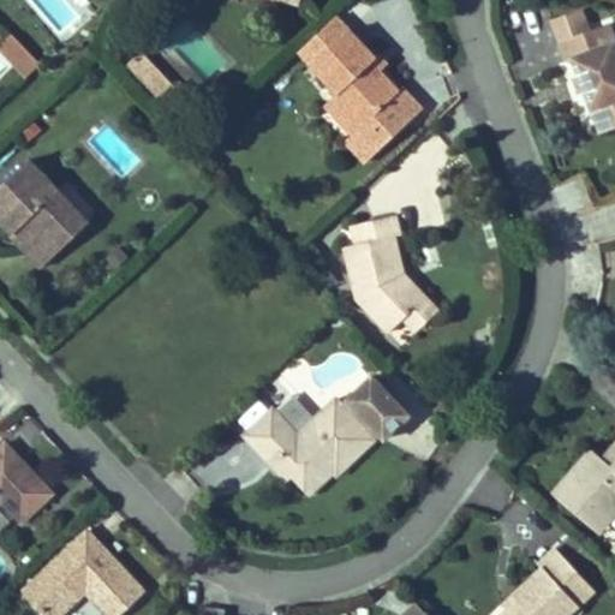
[(589,30),(581,11),(554,22),(561,41),(589,30)]
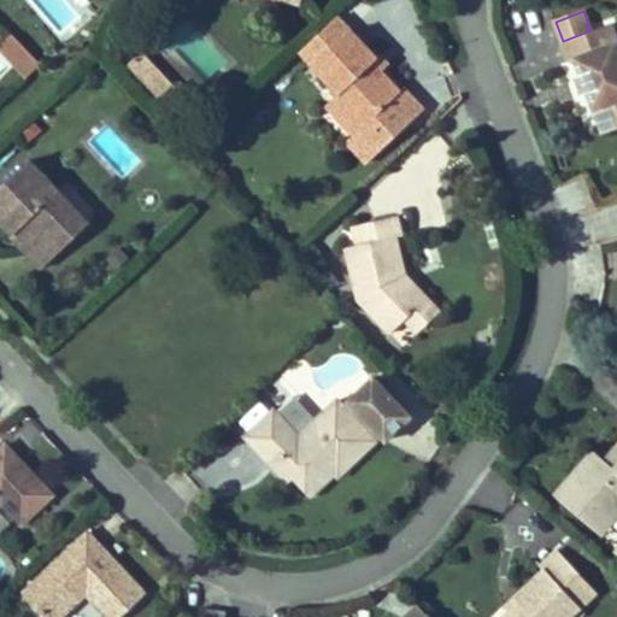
[(313,65),(351,29),(339,16),(300,52),(313,65)]
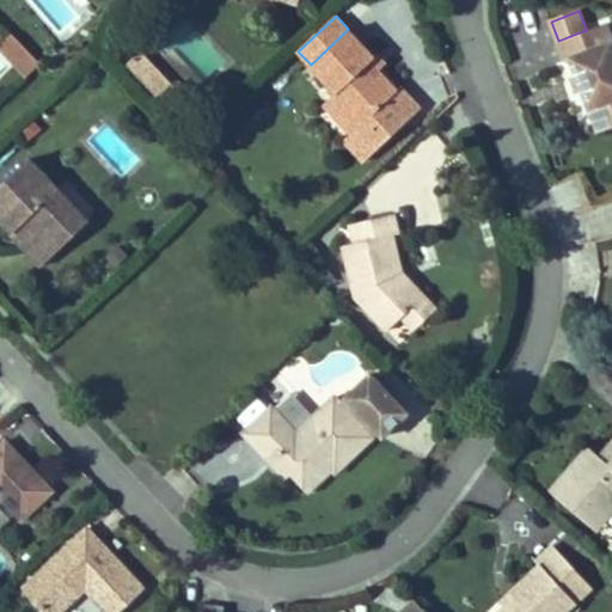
[(611,98),(611,38),(606,23),(586,30),(558,41),(565,60),(571,59),(579,78),(582,87),(589,108),(611,98)]
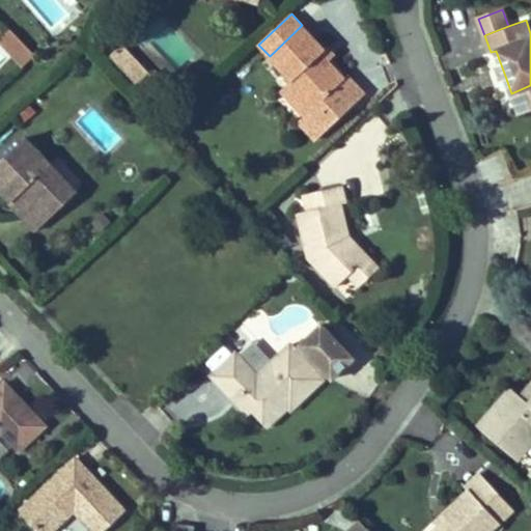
[(365,94),(347,76),(344,78),(329,61),(320,53),(325,49),(302,25),(270,56),(291,80),(287,85),(311,110),(314,106),(332,124),(365,94)]
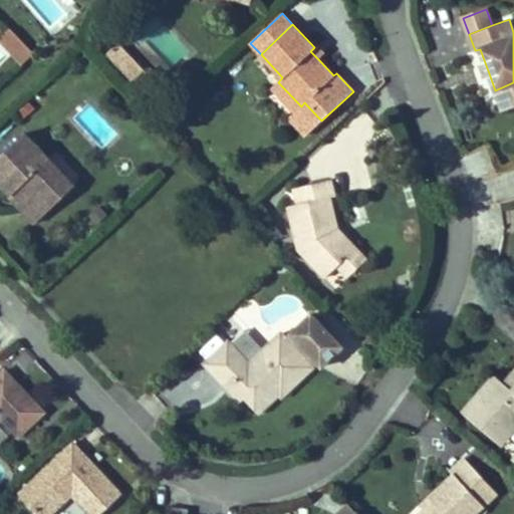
[(22,40),(10,28),(0,37),(12,50),(22,40)]
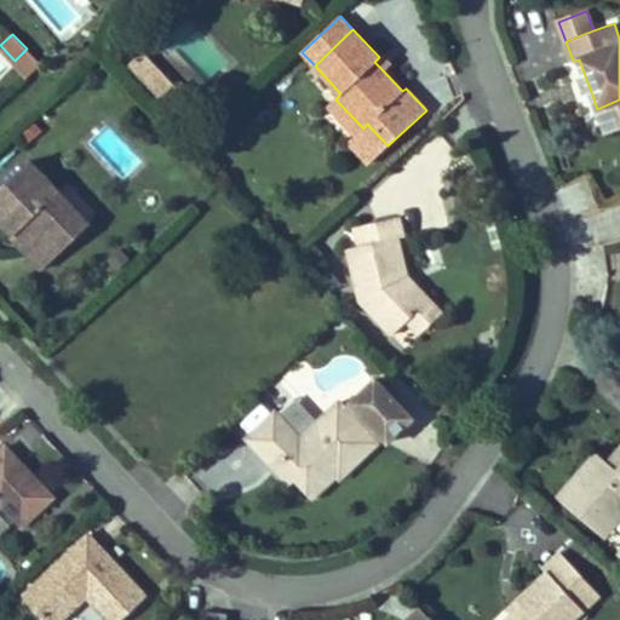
[(41,64),(27,49),(15,61),(30,76),(41,64)]
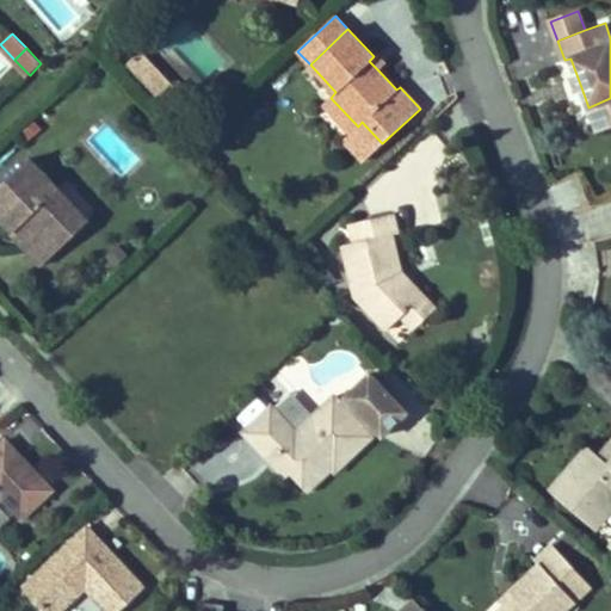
[(173,86),(140,51),(127,63),(160,99),(173,86)]
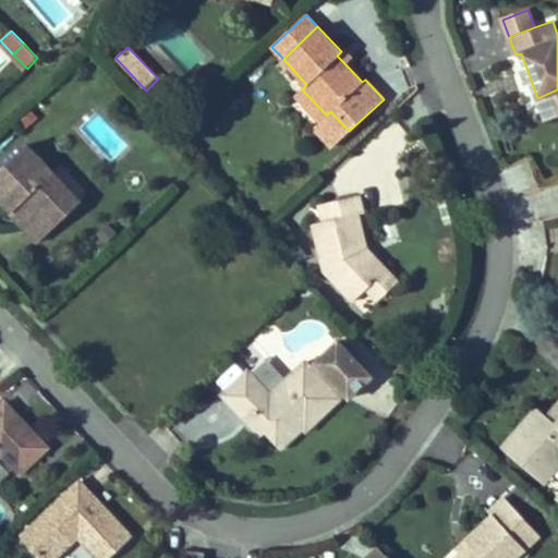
[(352,59),(343,50),(341,51),(337,56),(346,64),(352,59)]
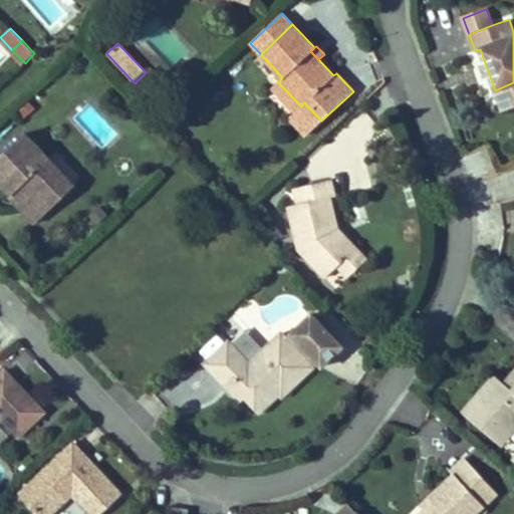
[(301,106),(278,82),(272,87),(295,111),(289,117),(306,136),(321,120),(304,102),(301,106)]
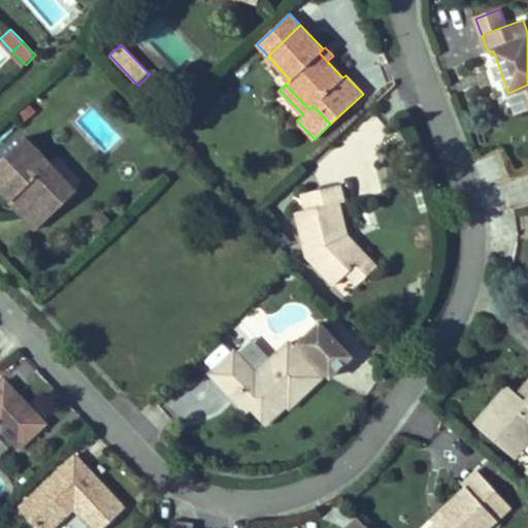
[(527,106),(527,85),(508,93),(517,111),(527,106)]
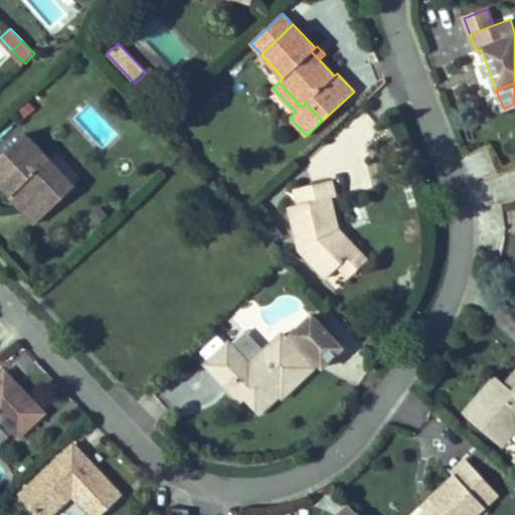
[(74,187),(24,134),(0,157),(0,180),(13,194),(16,190),(42,217),(74,187)]
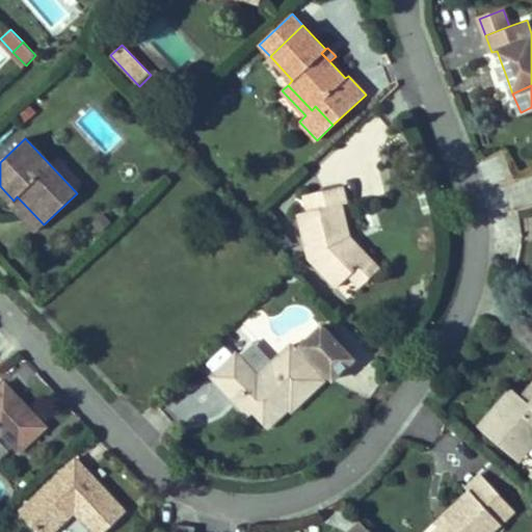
[(349,236),(342,204),(347,203),(343,186),(304,194),(309,211),(299,213),(310,258),(337,287),(350,274),(363,263),(345,243),(345,240),(349,236)]
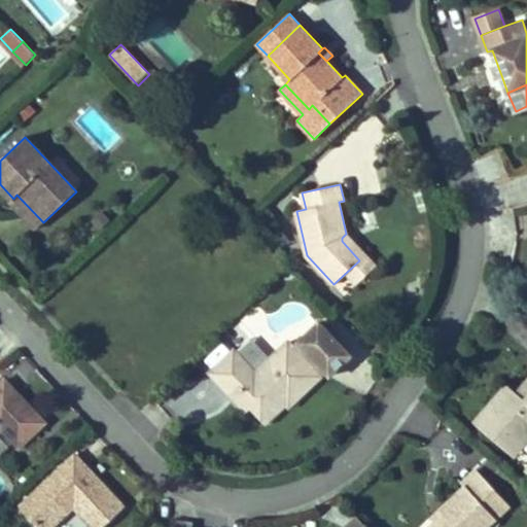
[(43,222),(16,195),(13,199),(11,200),(38,227),(43,222)]
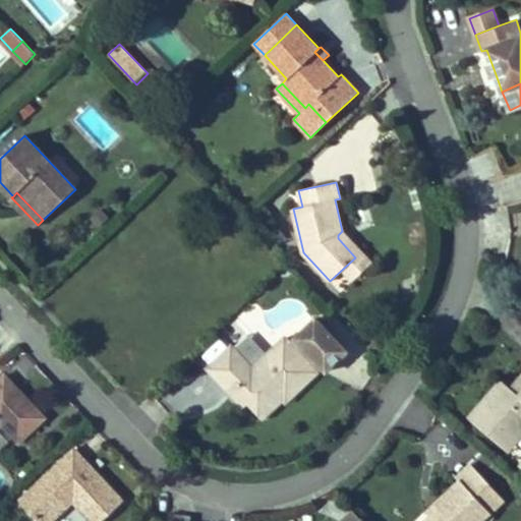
[(353,280),(372,263),(342,231),(338,235),(338,238),(355,257),(343,269),(353,280)]
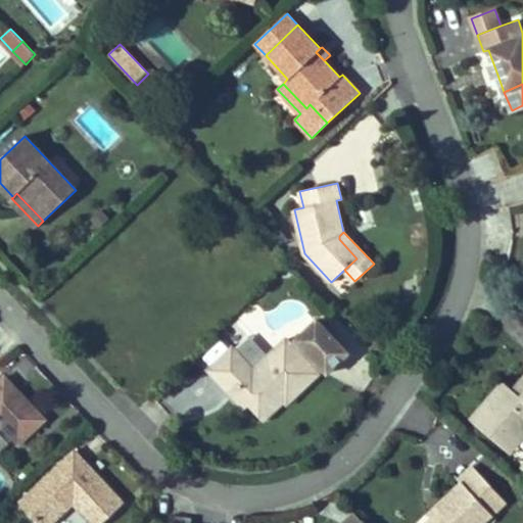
[(209,370),(231,392),(236,388),(249,402),(262,416),(289,390),(295,396),(324,369),(345,348),(318,320),(291,344),(286,338),(268,357),(248,336),(235,349),(233,347),(209,370)]
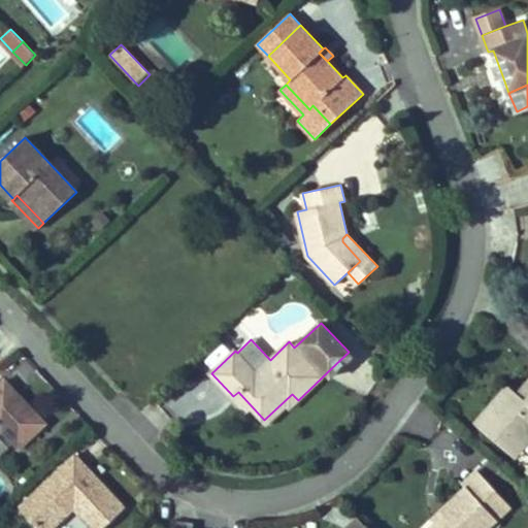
[(331,376),(352,356),(349,352),(327,372),(331,376)]
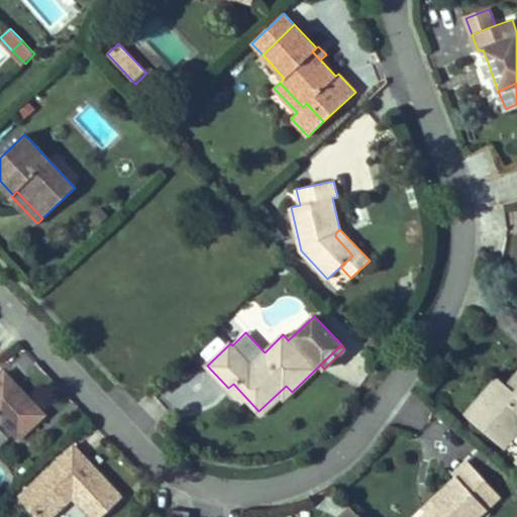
[(45,414),(5,373),(0,377),(0,417),(0,418),(4,421),(20,438),(45,414)]
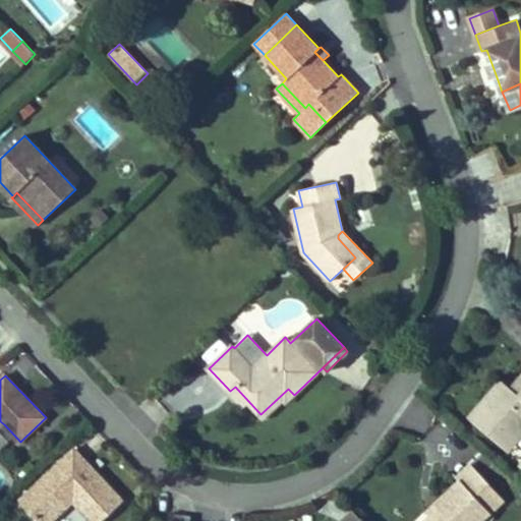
[(520,396),(520,395),(520,379),(512,390),(520,396)]
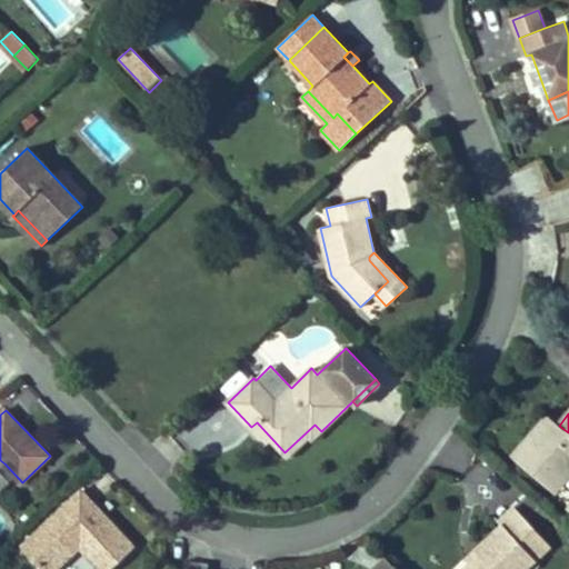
[(568,480),(568,431),(568,432),(559,426),(548,416),(512,456),(546,485),(563,483),(567,479),(568,480)]
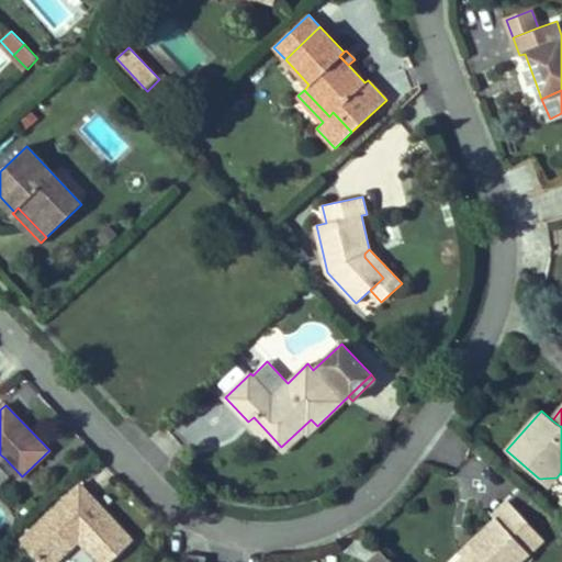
[(268,433),(254,417),(248,422),(262,438),(268,433)]
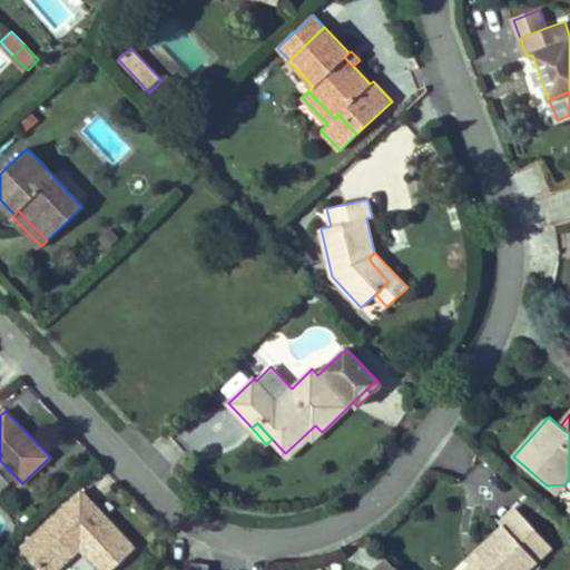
[(291,459),(312,439),(313,440),(322,432),(315,425),(285,453),(291,459)]
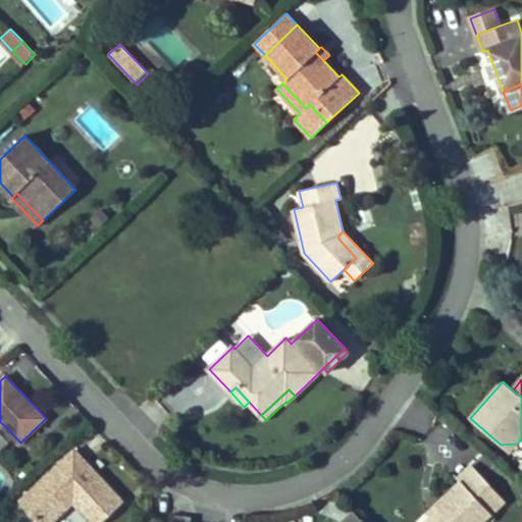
[(510,452),(517,444),(501,445),(510,452)]
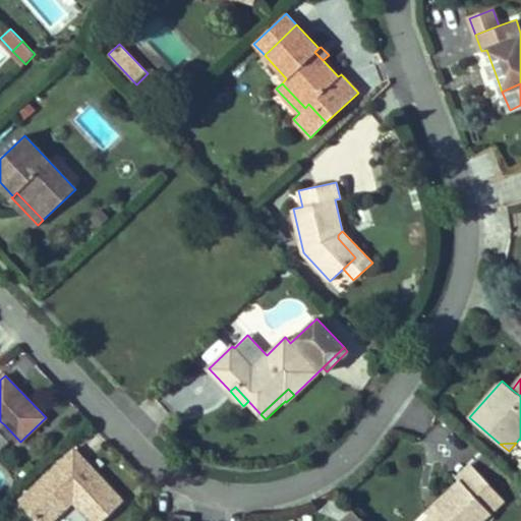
[(102,520),(123,501),(75,449),(20,501),(39,520),(52,520),(67,507),(64,503),(70,497),(73,501),(92,520),(102,520)]
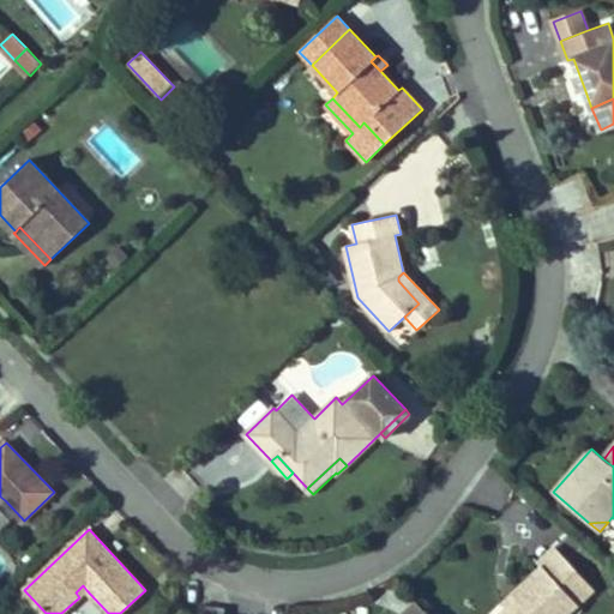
[(567,560),(555,547),(540,563),(543,566),(551,575),(567,560)]
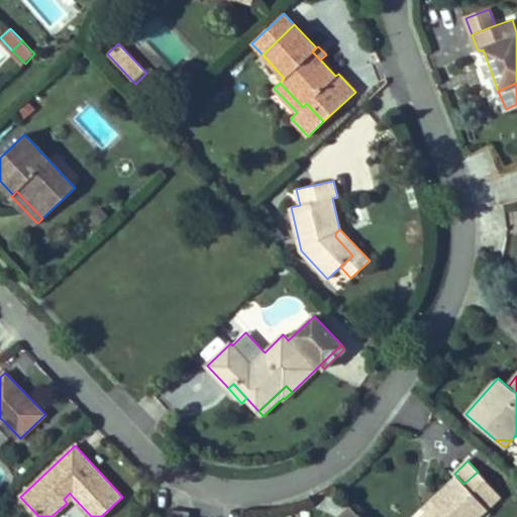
[(478,516),(501,496),(478,472),(463,484),(457,477),(432,500),(441,510),(433,516),(428,511),(421,516),(478,516)]
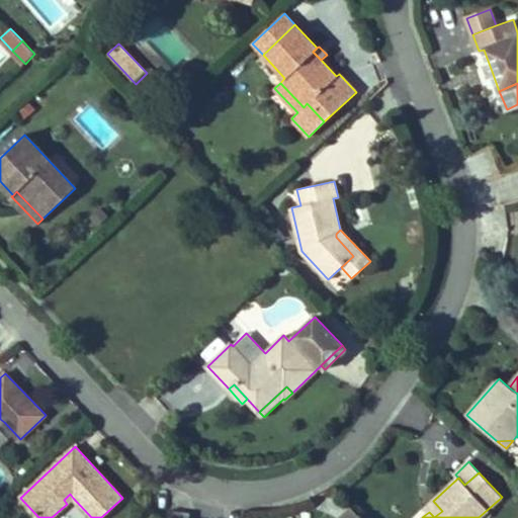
[(67,504),(73,498),(70,494),(64,500),(67,504)]
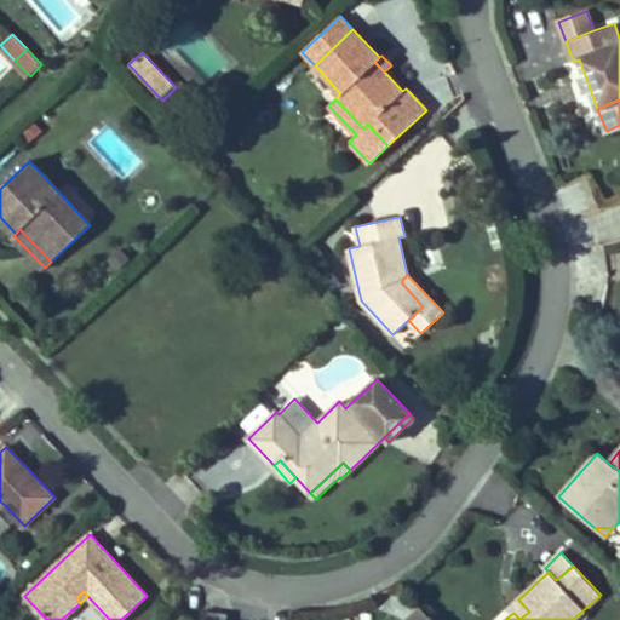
[(520,619),(529,612),(518,600),(509,608),(514,613),(520,619)]
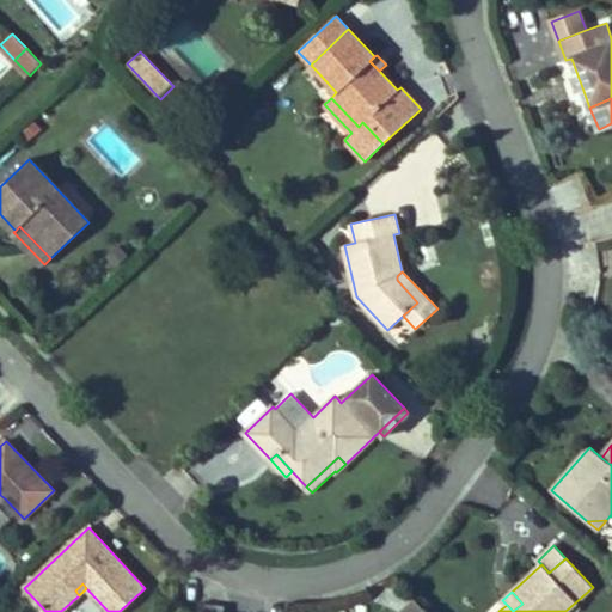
[(426,611),(416,600),(401,611),(426,611)]
